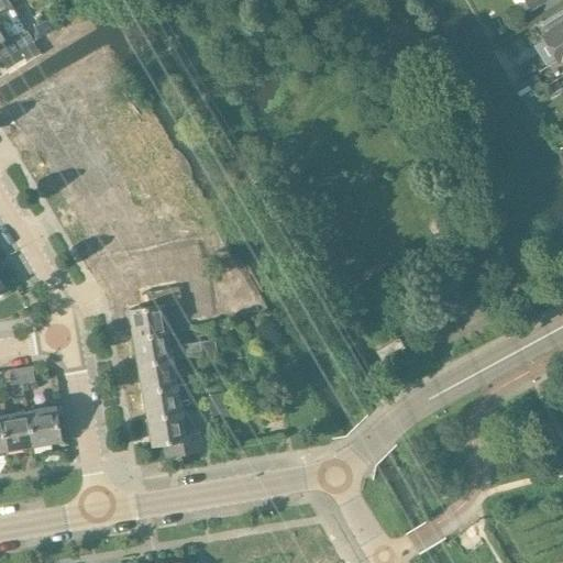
[(0,0),(0,15),(11,9),(6,0),(0,0)]
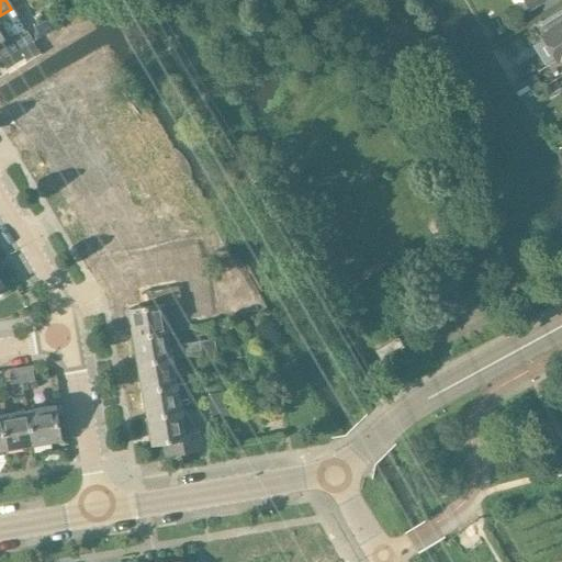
[(0,62),(0,63),(33,43),(32,43),(11,9),(0,15),(0,62)]
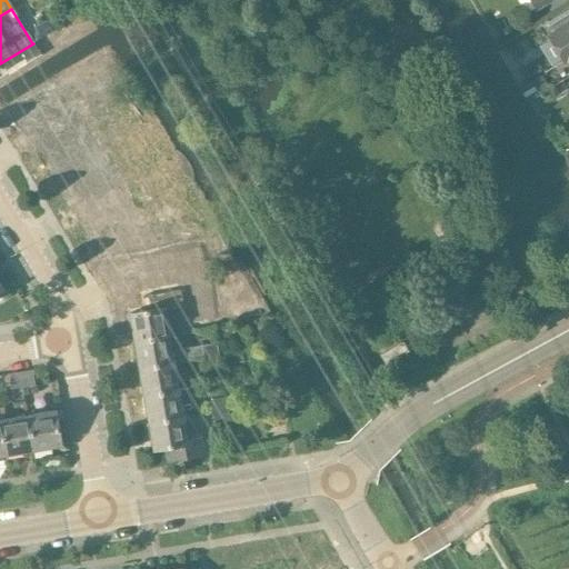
[(568,9),(541,26),(541,27),(542,27),(546,25),(552,36),(549,37),(563,62),(567,60),(568,62),(568,9)]
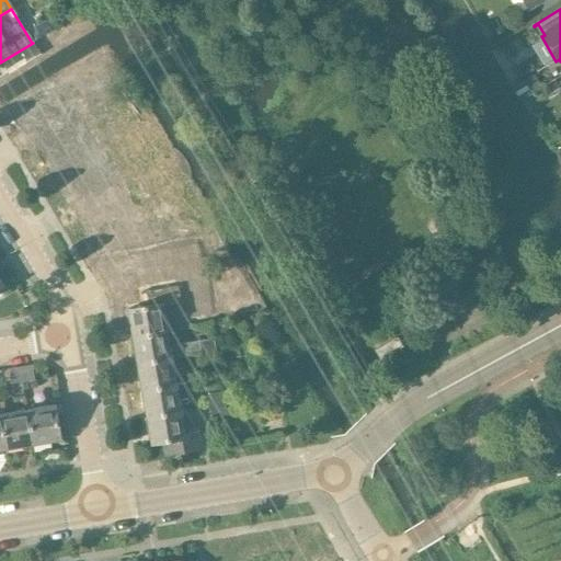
[(35,29),(39,37),(50,31),(45,23),(35,29)]
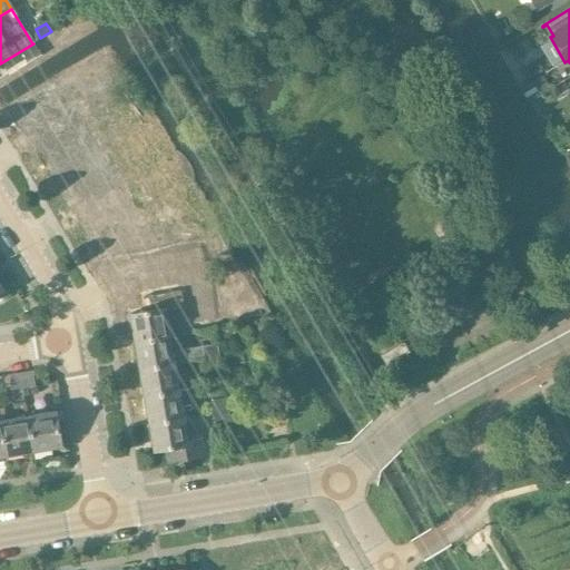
[(0,80),(0,92),(9,108),(55,79),(39,53),(51,46),(45,36),(40,39),(32,43),(33,43),(0,64),(8,76),(0,80)]
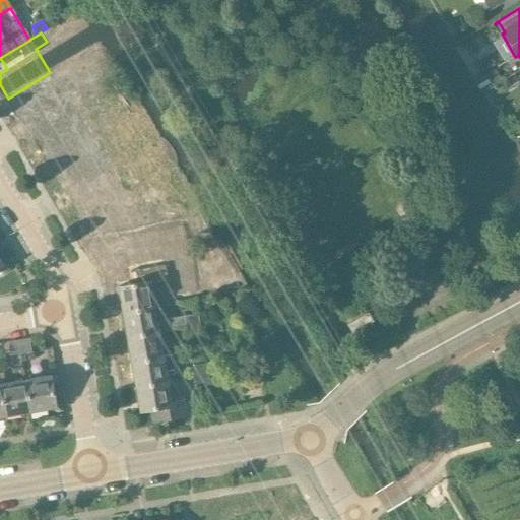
[(34,113),(41,123),(70,105),(50,72),(8,99),(21,120),(34,113)]
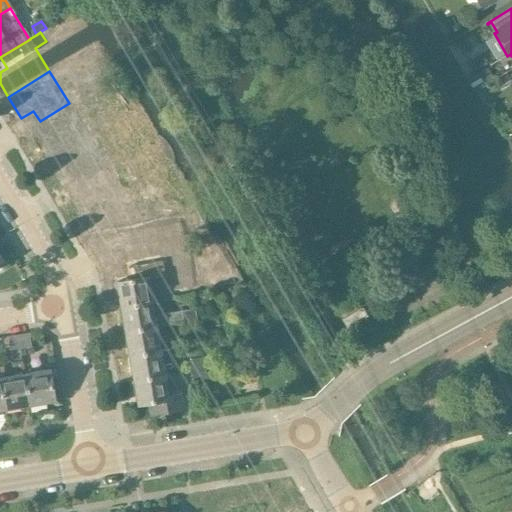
[(498,89),(511,81),(506,72),(492,81),(498,89)]
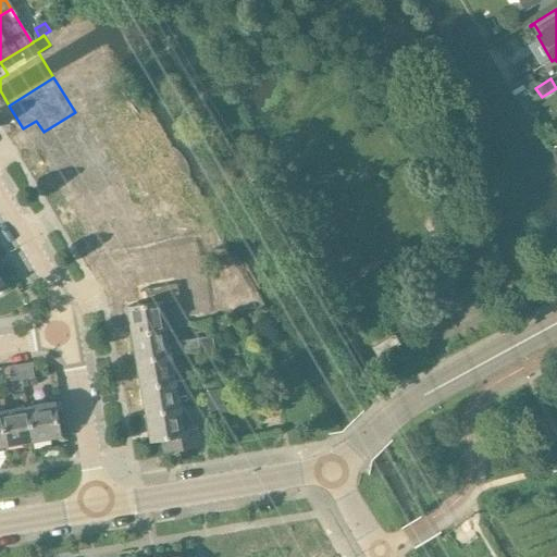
[(214,259),(225,260),(227,247),(218,246),(214,259)]
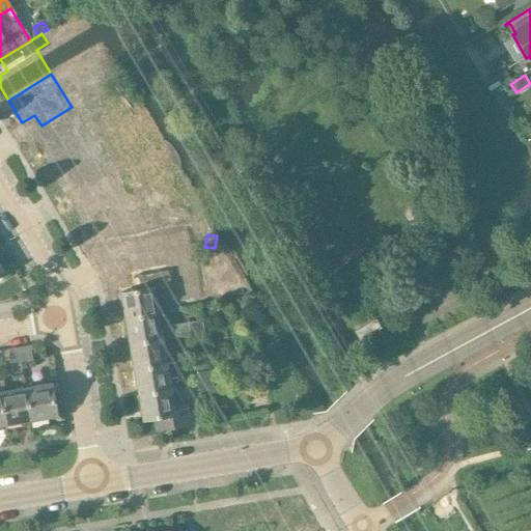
[(135,291),(120,295),(124,319),(158,314),(154,294),(170,285),(168,273),(133,279),(135,291)]
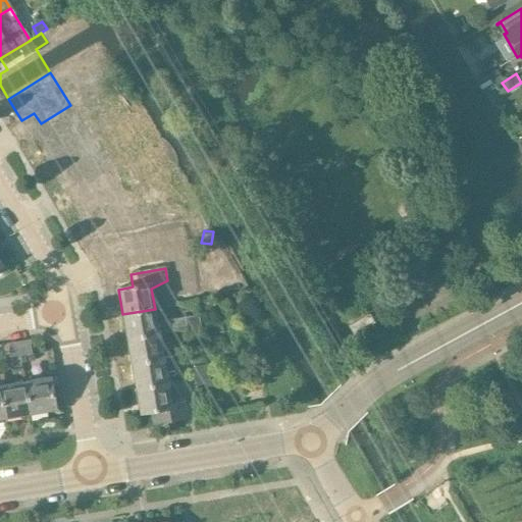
[(122,314),(126,340),(159,334),(159,332),(185,328),(184,318),(157,322),(155,309),(122,314)]
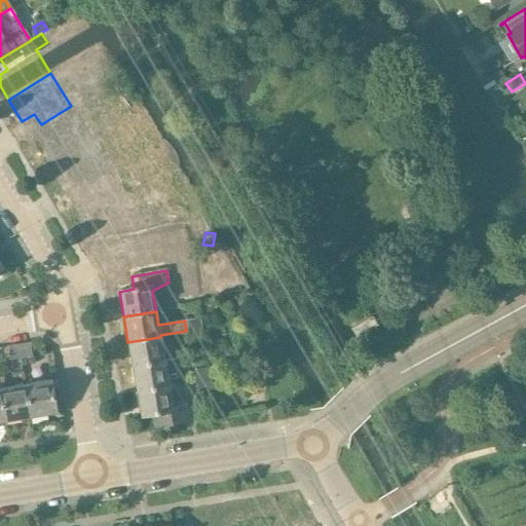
[(372,316),(351,329),(357,337),(377,326),(372,316)]
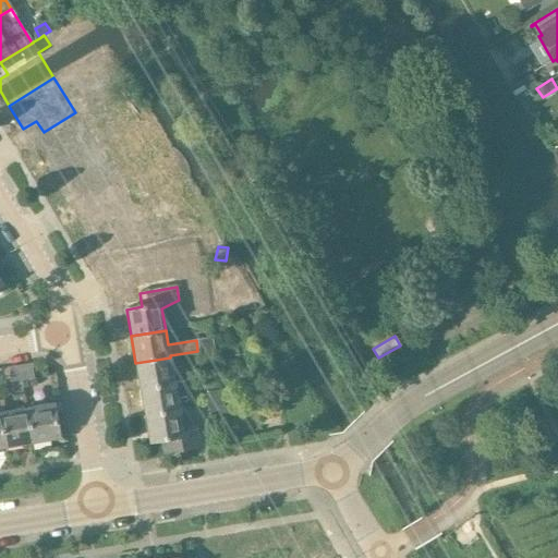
[(196,340),(197,351),(214,348),(211,337),(196,340)]
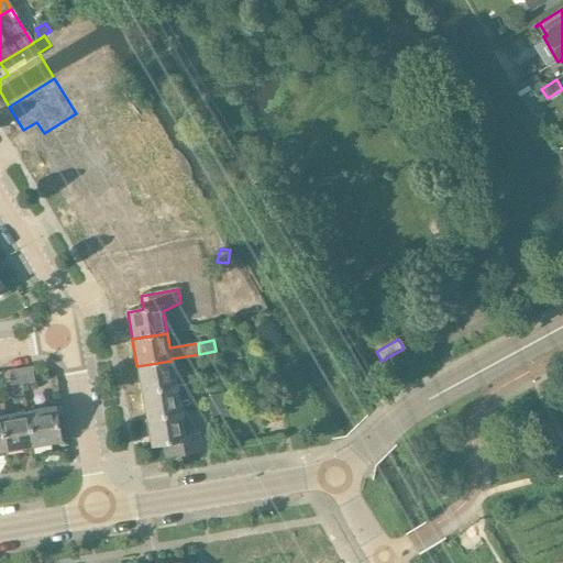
[(216,351),(199,354),(201,366),(218,364),(216,351)]
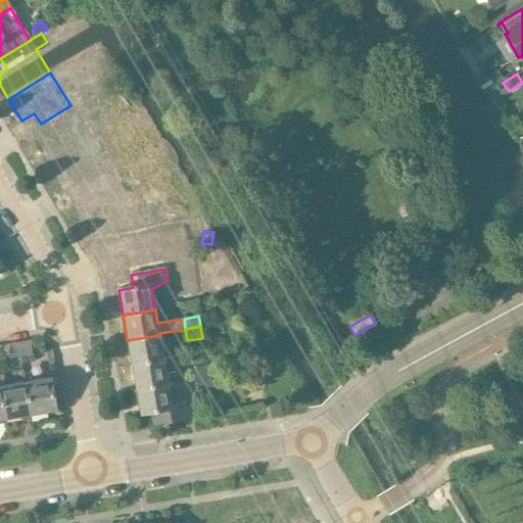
[(127,340),(131,365),(163,360),(163,359),(159,335),(127,340)]
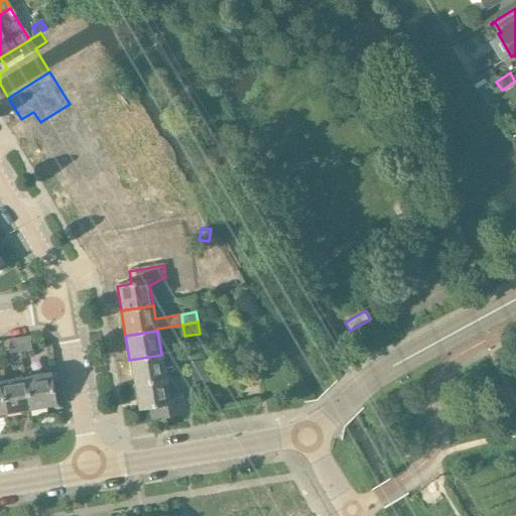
[(28,337),(18,338),(20,352),(31,351),(28,337)]
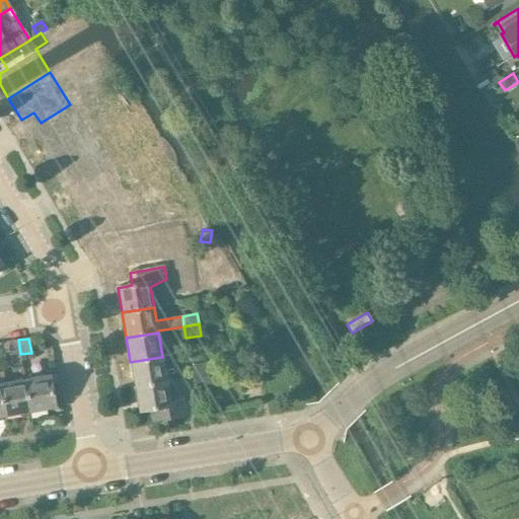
[(20,354),(18,340),(7,342),(10,356),(20,354)]
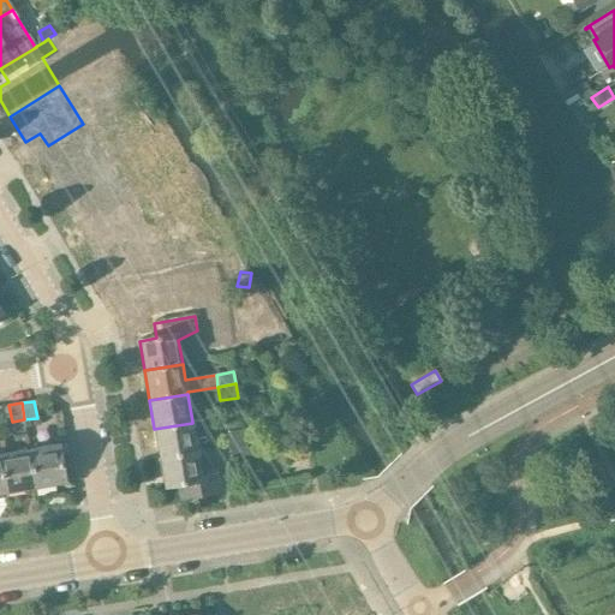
[(154,429),(160,458),(198,452),(196,440),(207,437),(203,419),(192,422),(192,423),(154,429)]
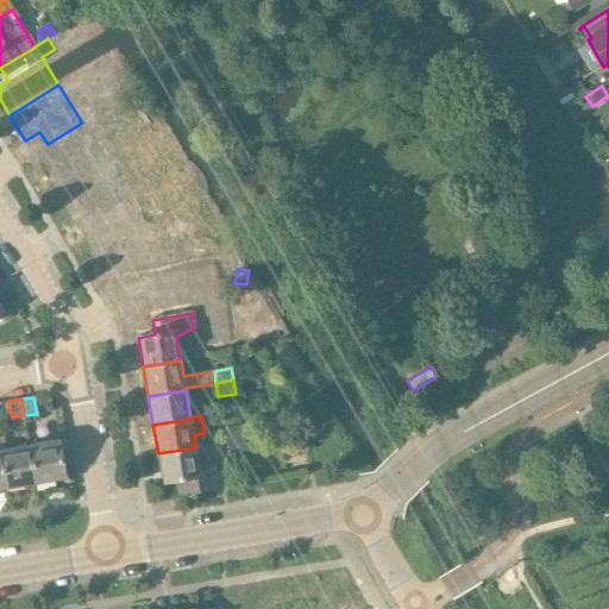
[(224,429),(226,443),(244,439),(242,426),(224,429)]
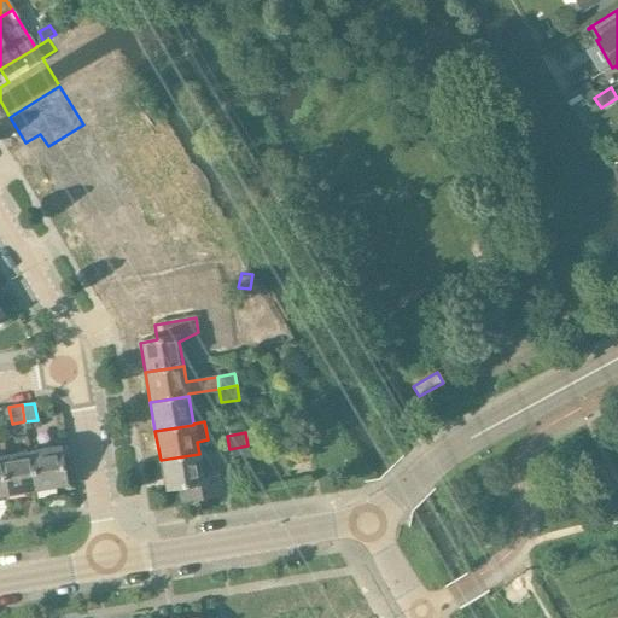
[(248,445),(229,449),(232,461),(250,458),(248,445)]
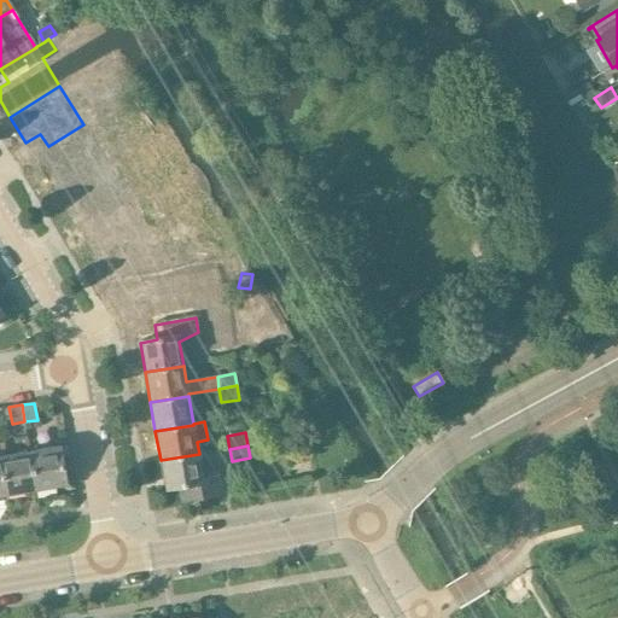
[(31,453),(30,453),(36,490),(66,485),(60,448),(31,453)]
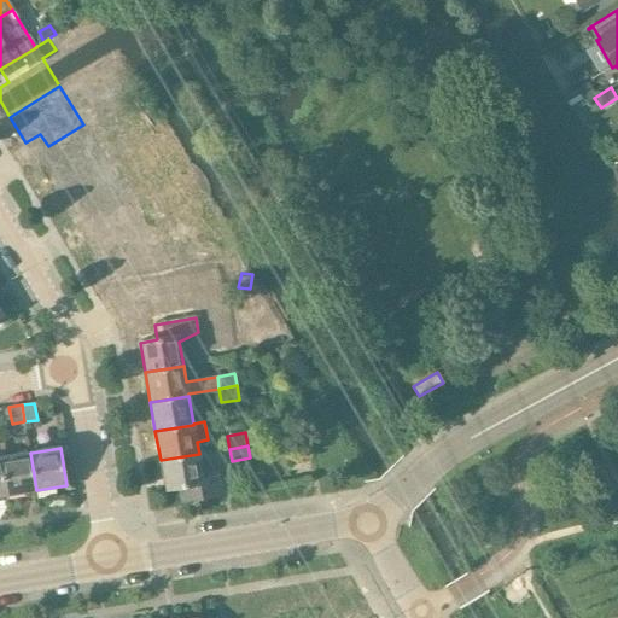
[(0,458),(0,462),(6,495),(36,490),(30,453),(0,458)]
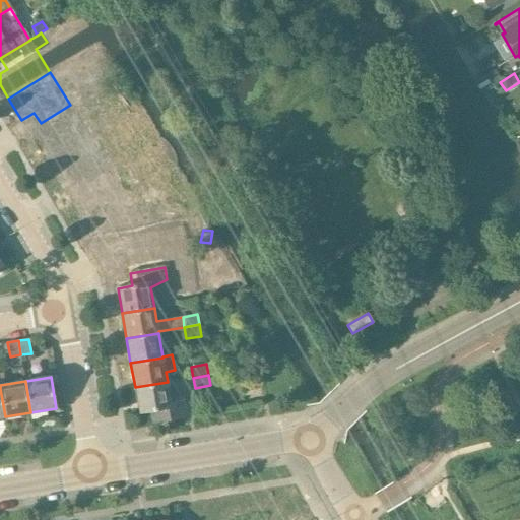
[(168,382),(135,387),(139,413),(151,411),(153,423),(187,416),(183,395),(171,398),(168,382)]
